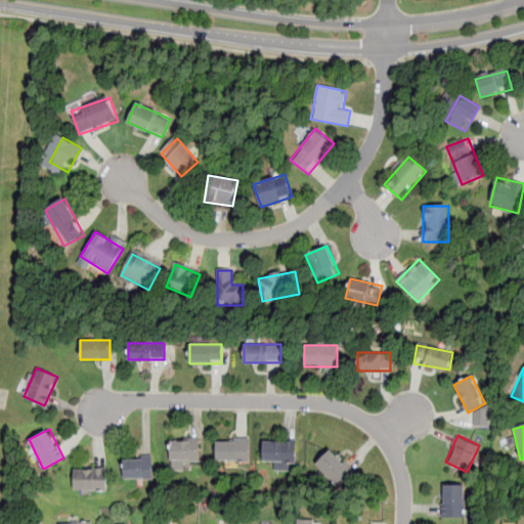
[(170,468),(189,468),(189,460),(199,460),(199,438),(170,438),(170,468)]
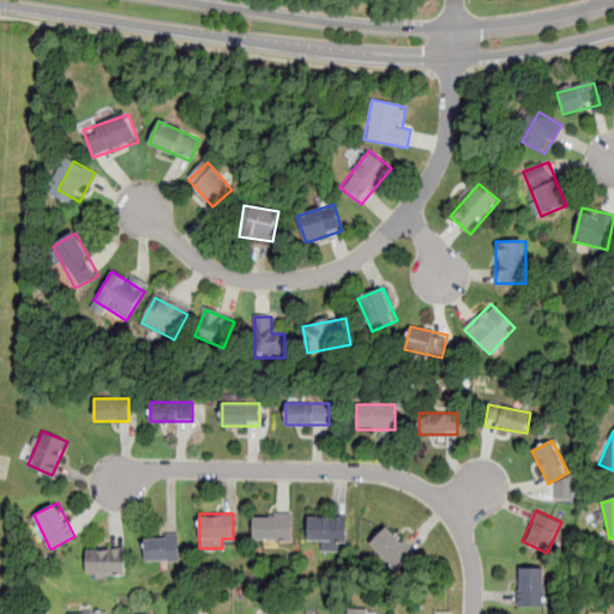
[(293,513),(254,513),(254,539),(293,539),(293,513)]
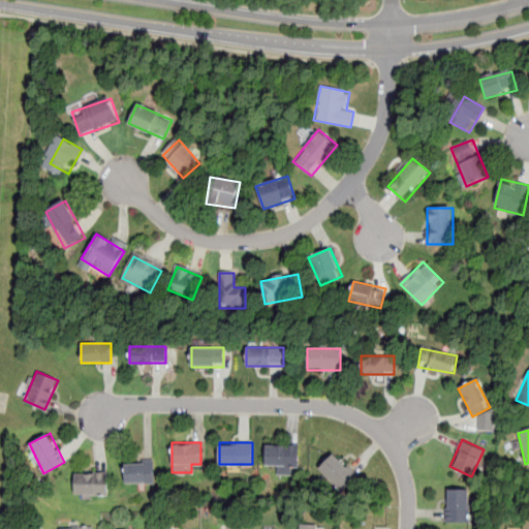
[(266,445),(266,466),(299,466),(299,445),(266,445)]
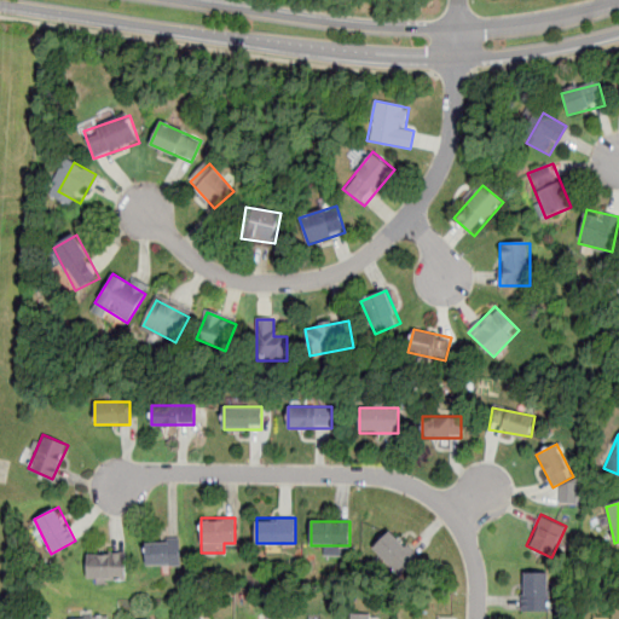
[(420,556),(391,528),(372,548),(400,576),(420,556)]
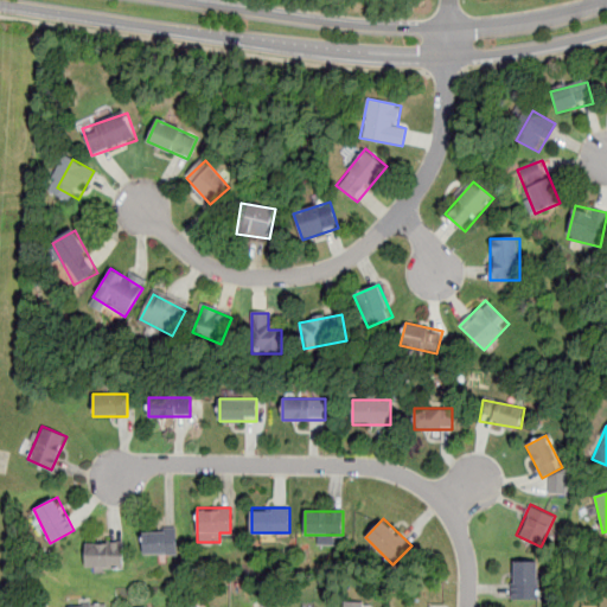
[(145,529),(145,554),(178,554),(178,529),(145,529)]
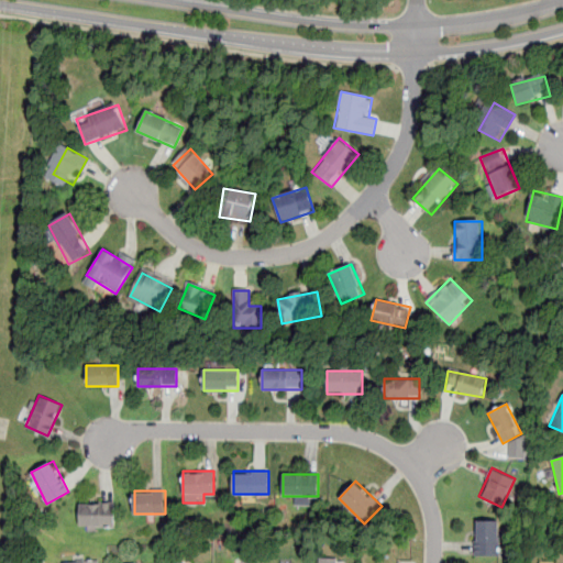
[(114,526),(114,503),(80,503),(80,526),(114,526)]
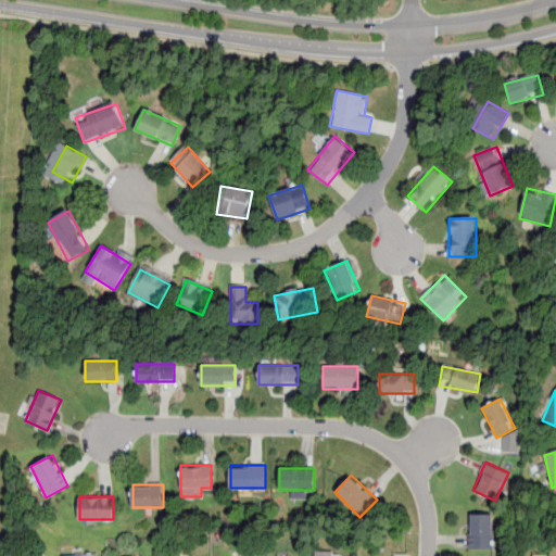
[(493,512),(469,512),(469,548),(493,548),(493,512)]
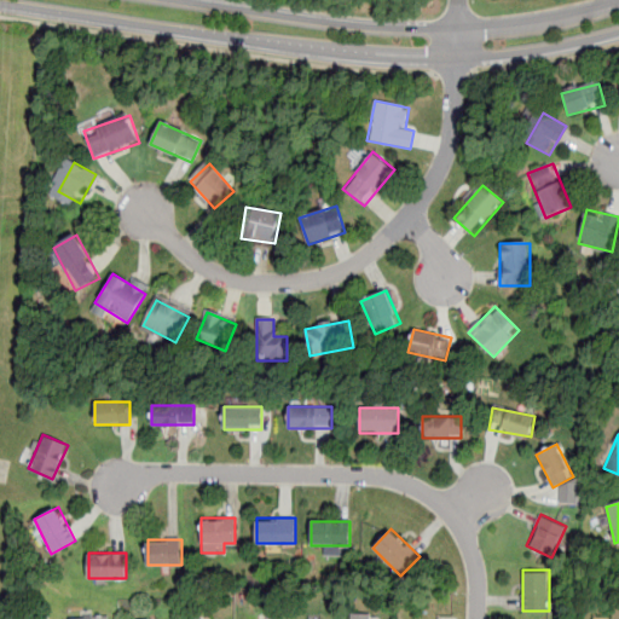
All buildings are outlined.
